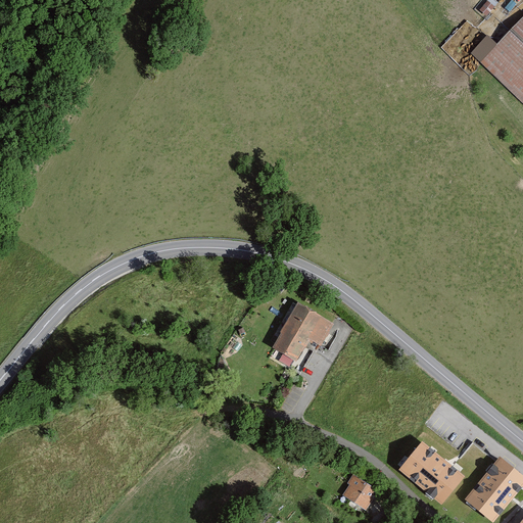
[(493,0),(486,0),(478,9),(486,16),(498,4),(493,0)]
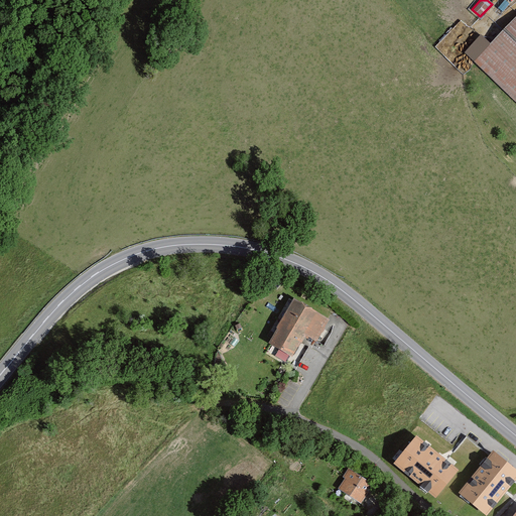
[(515,19),(475,62),(515,102),(515,19)]
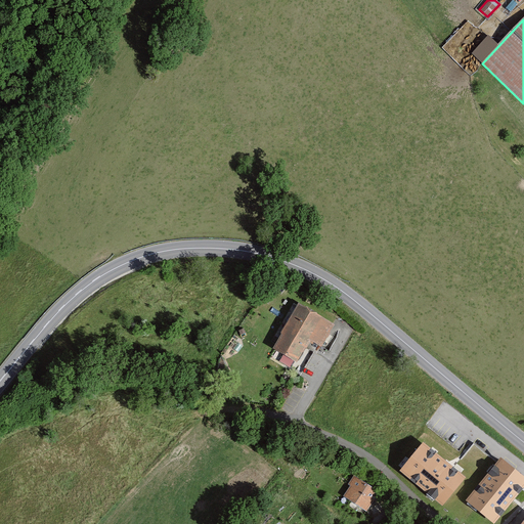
[(299,304),(273,349),(297,362),(310,341),(321,348),(335,325),(299,304)]
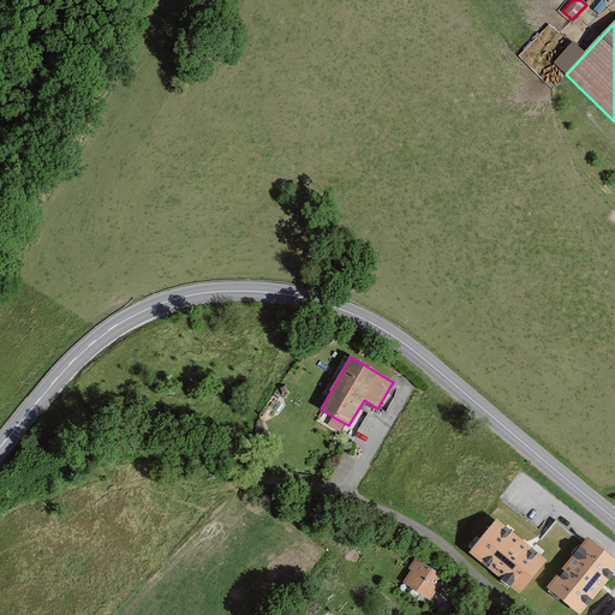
[(548,561),(497,519),(469,554),(520,595),(548,561)]
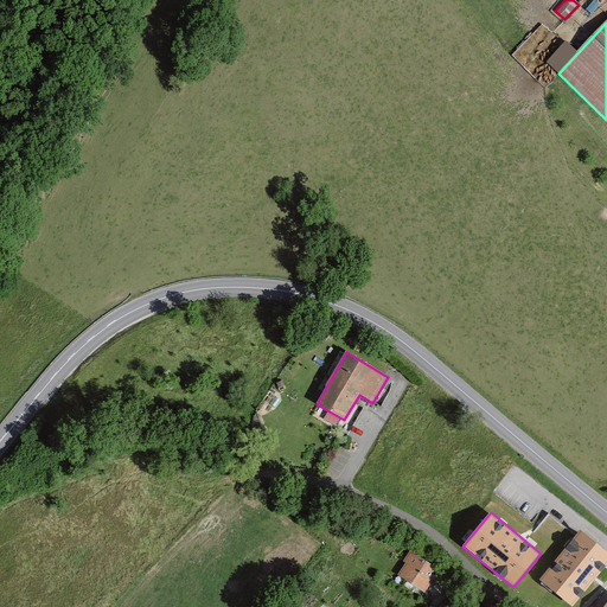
[(569,606),(573,606),(606,564),(606,554),(579,532),(540,580),(569,606)]
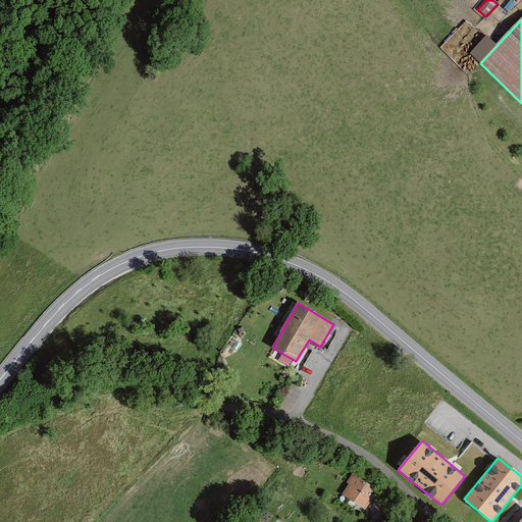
[(376,488),(353,473),(347,482),(349,484),(342,496),(365,511),(373,498),(371,497),(376,488)]
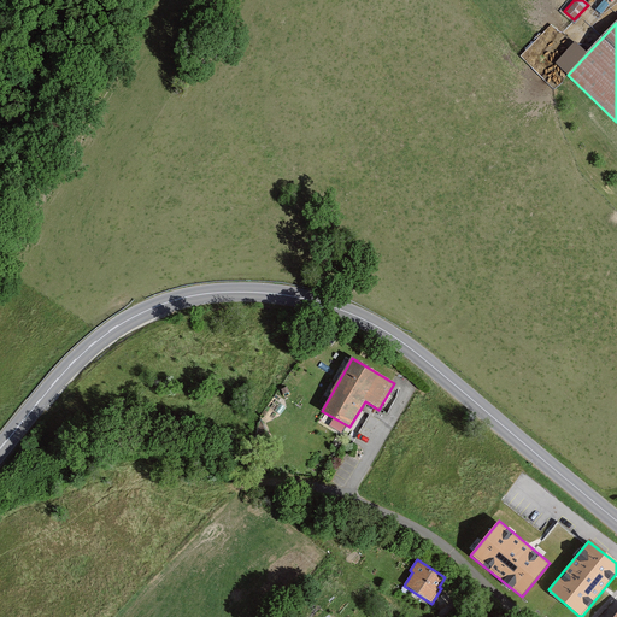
All buildings are outlined.
